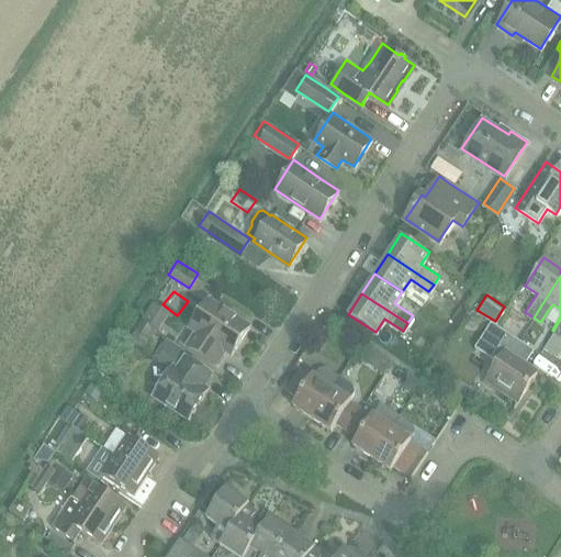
[(249,324),(231,312),(209,297),(189,326),(195,330),(187,343),(198,352),(215,364),(224,351),(229,354),(249,324)]
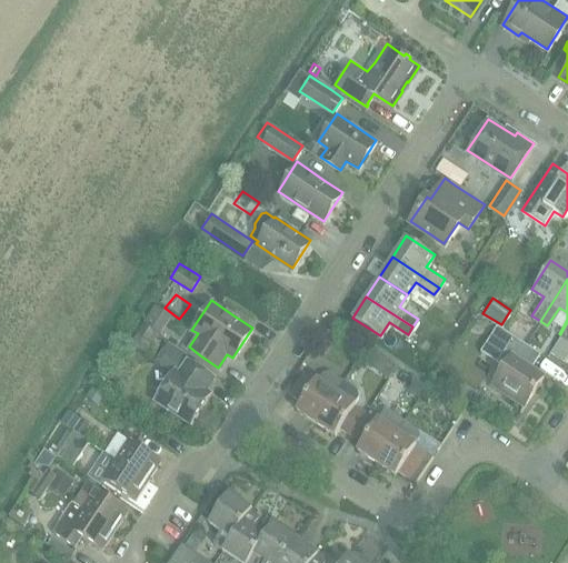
[(141,321),(158,331),(170,312),(153,302),(141,321)]
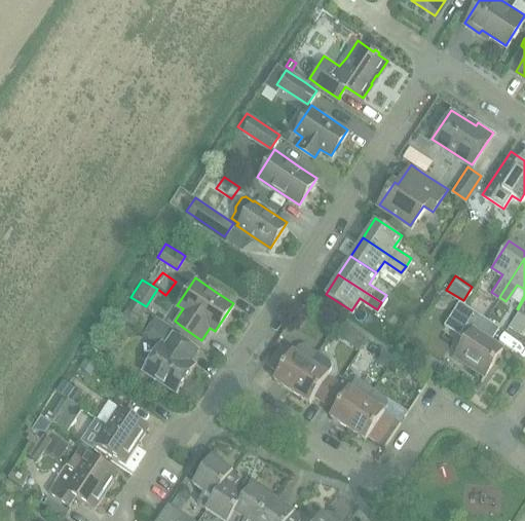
[(134,324),(143,310),(145,307),(146,306),(130,297),(119,314),(134,324)]
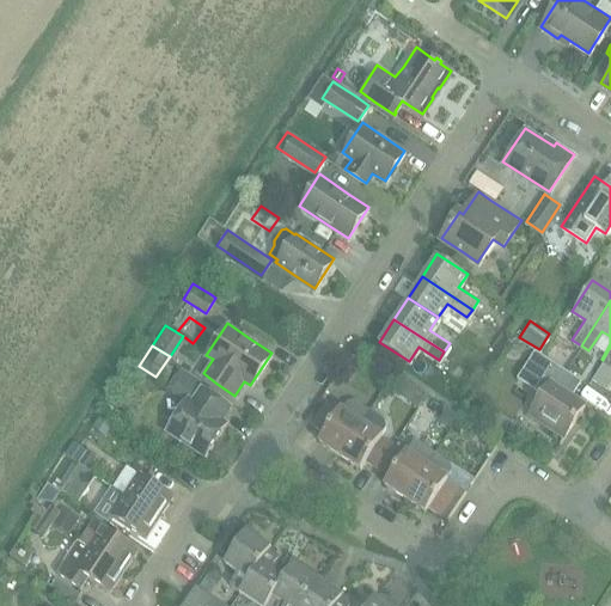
[(535,348),(517,375),(542,392),(529,412),(562,434),(558,440),(560,440),(585,402),(572,393),(581,378),(535,348)]
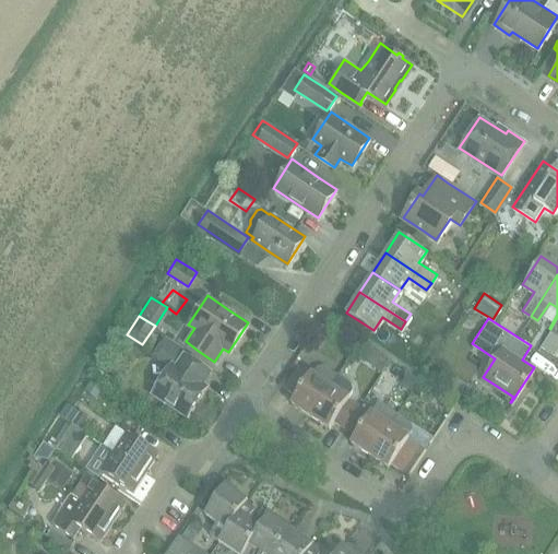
[(152,352),(170,364),(152,391),(169,403),(187,415),(206,386),(202,382),(210,370),(183,353),(187,348),(164,332),(152,352)]
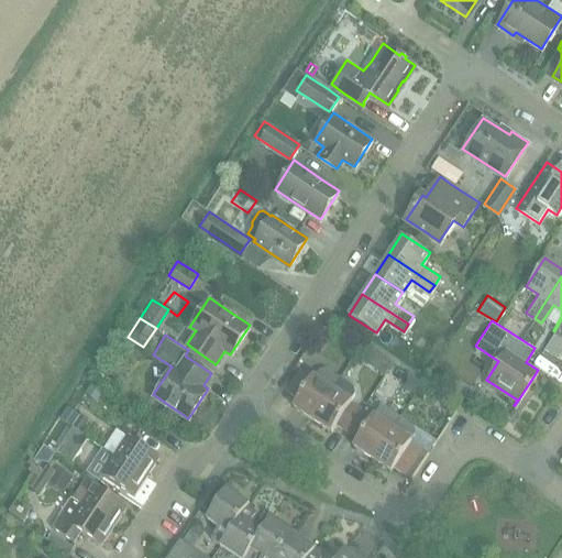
[(319,367),(315,374),(312,373),(311,374),(300,368),(286,390),(297,396),(293,404),(311,416),(339,373),(327,364),(319,367)]
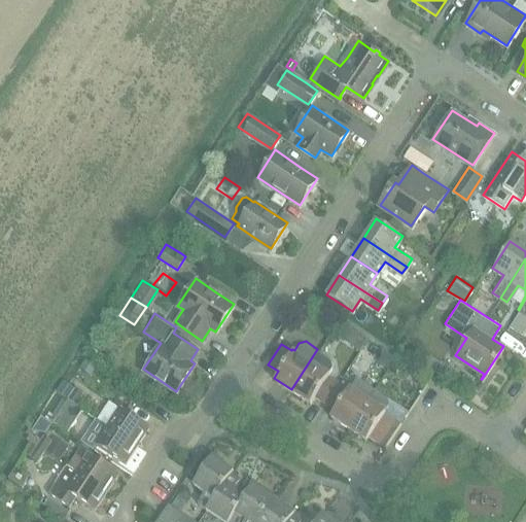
[(317,349),(291,389),(310,402),(314,394),(324,401),(338,380),(328,374),(329,373),(327,372),(331,364),(329,357),(317,349)]
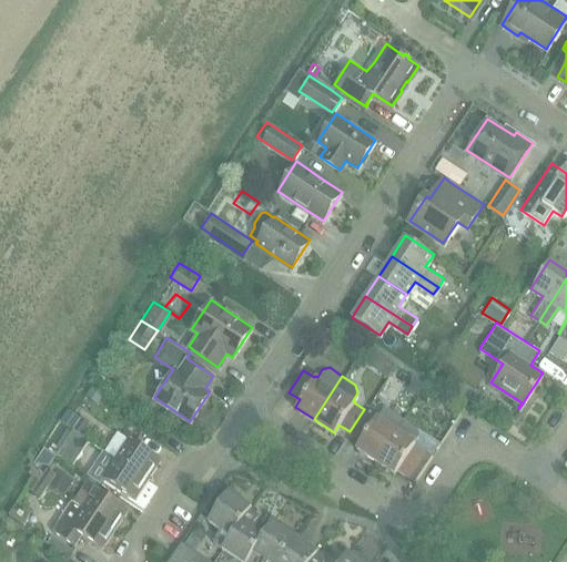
[(90,384),(84,391),(97,400),(102,392),(98,389),(90,384)]
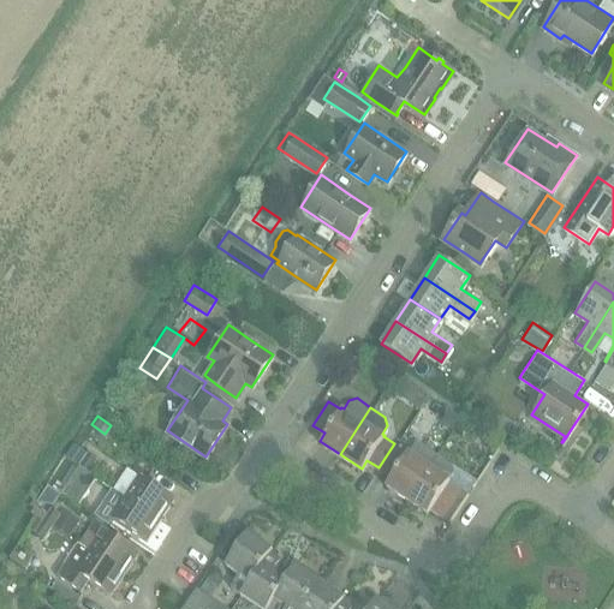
[(416,437),(407,451),(406,452),(394,443),(379,467),(391,476),(386,484),(406,497),(436,451),(416,437)]
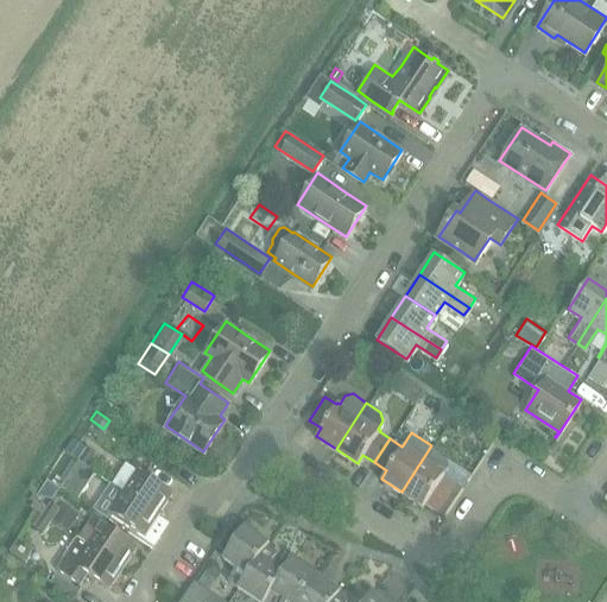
[(78,457),(86,462),(95,449),(87,444),(78,457)]
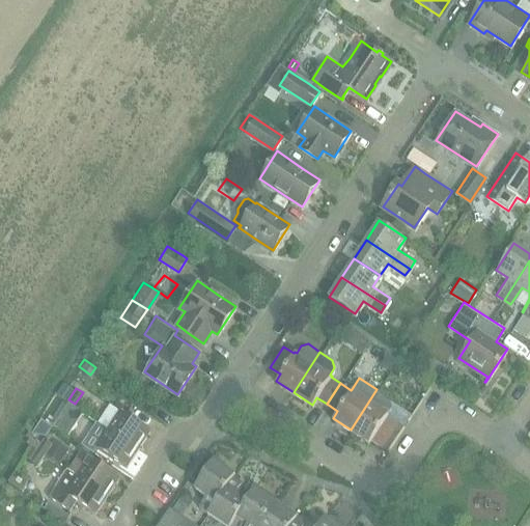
[(377,389),(351,430),(369,442),(371,439),(382,445),(386,448),(402,424),(395,419),(388,414),(388,413),(386,412),(390,405),(389,397),(377,389)]
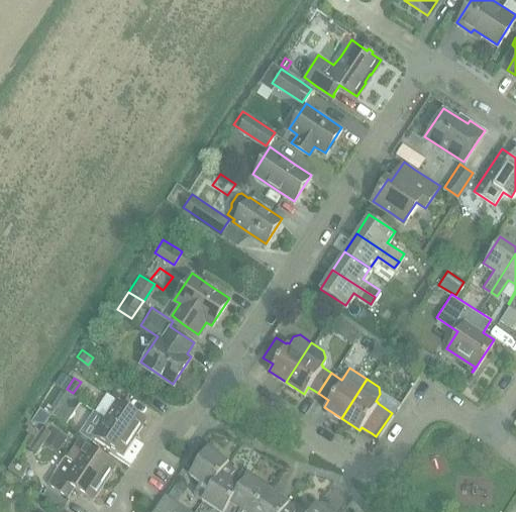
[(67,389),(50,412),(66,422),(81,399),(73,393),(67,389)]
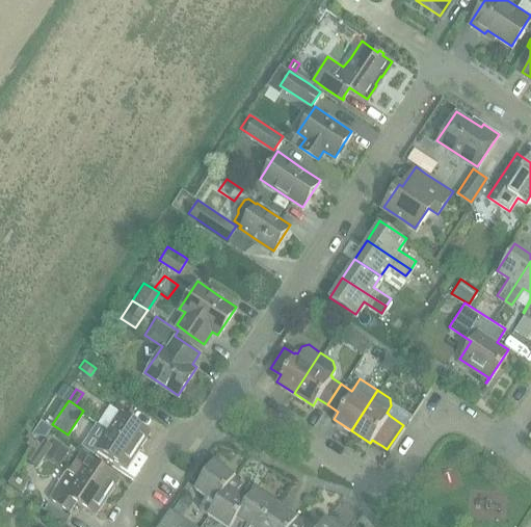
[(108,426),(138,447),(151,429),(120,409),(108,426)]
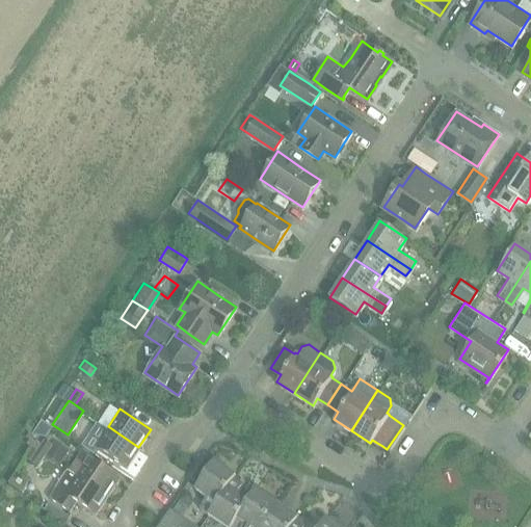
[(108,426),(96,446),(126,466),(138,447),(108,426)]
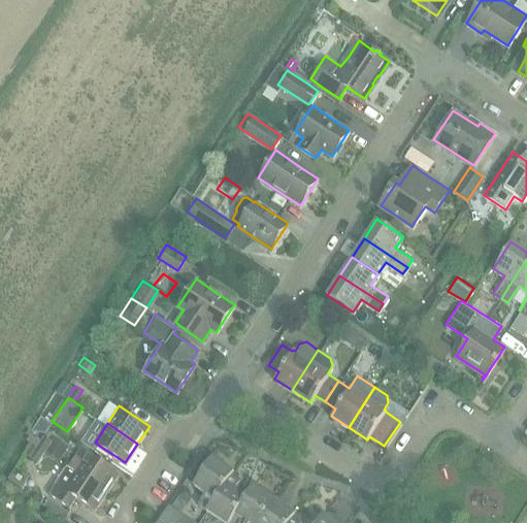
[(52,438),(36,428),(29,439),(33,442),(45,449),(59,457),(68,444),(55,434),(52,438)]
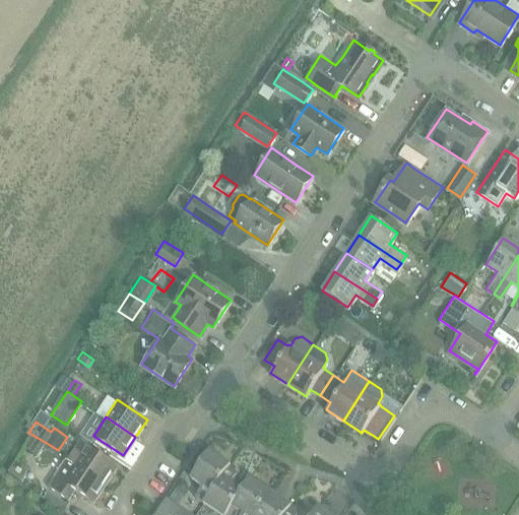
[(29,448),(36,452),(37,453),(45,442),(33,435),(26,444),(30,446),(29,448)]
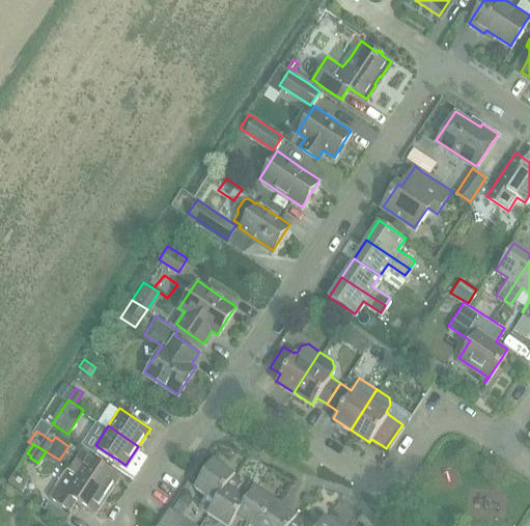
[(68,467),(108,493),(119,475),(89,455),(92,450),(84,445),(68,467)]
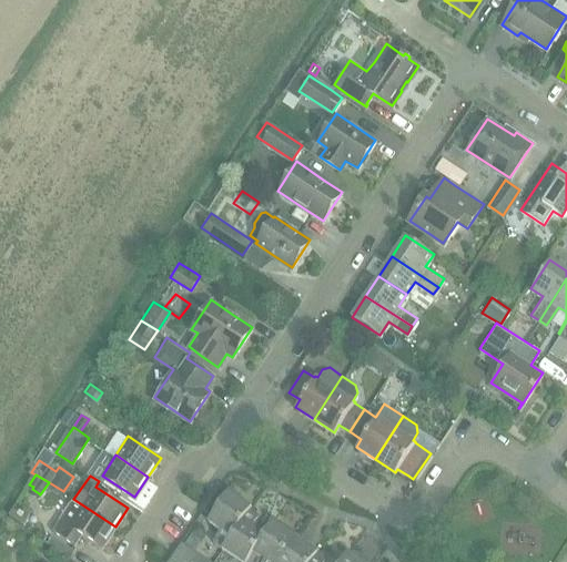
[(212,540),(222,547),(250,506),(228,490),(208,520),(220,529),(212,540)]
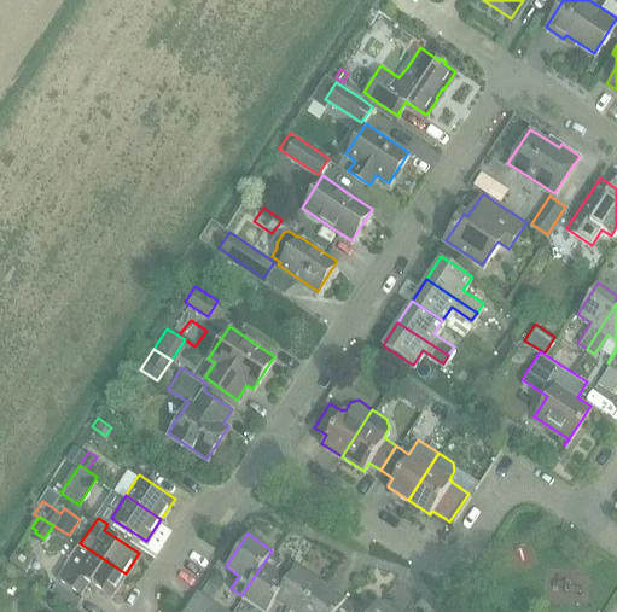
[(110,595),(126,573),(80,543),(80,545),(77,543),(57,576),(81,592),(88,581),(110,595)]
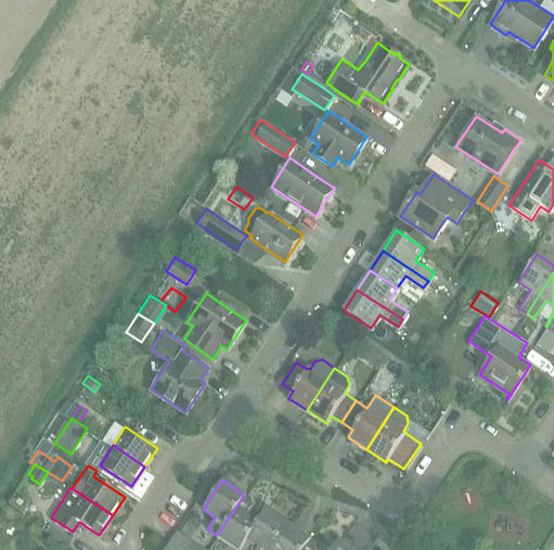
[(217,535),(240,549),(258,520),(247,512),(255,501),(244,495),(217,535)]
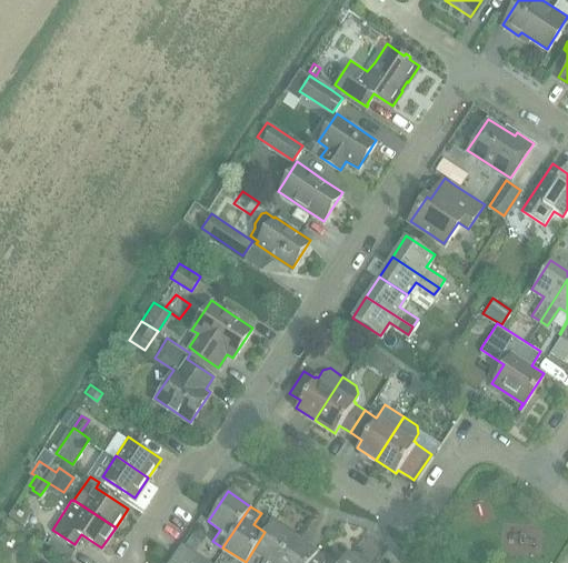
[(272,521),(265,532),(246,562),(245,562),(277,562),(295,536),(272,521)]
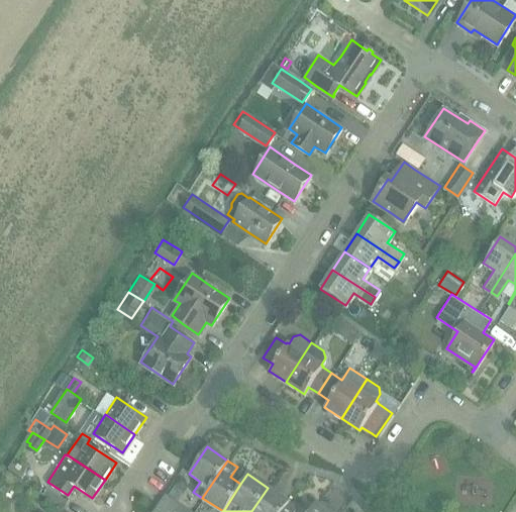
[(251,511),(282,511),(289,502),(268,488),(251,511)]
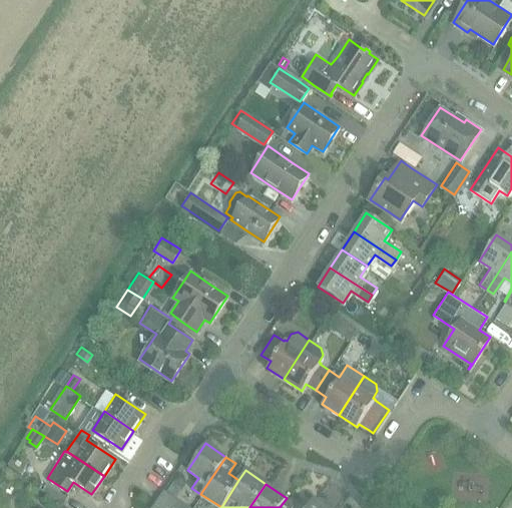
[(163,488),(149,507),(180,507),(184,502),(163,488)]
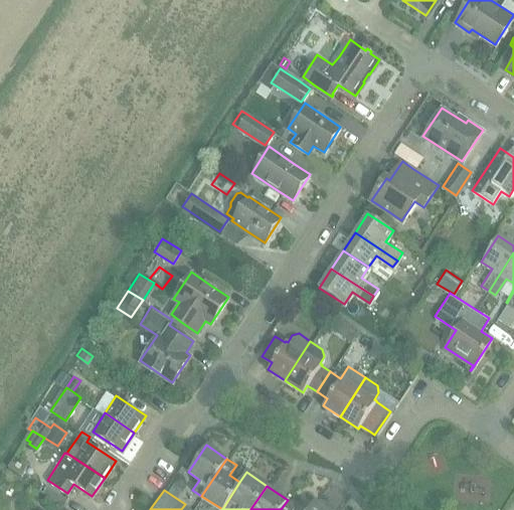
[(288,500),(281,509),(327,509),(315,502),(309,509),(293,509),(296,506),(288,500)]
